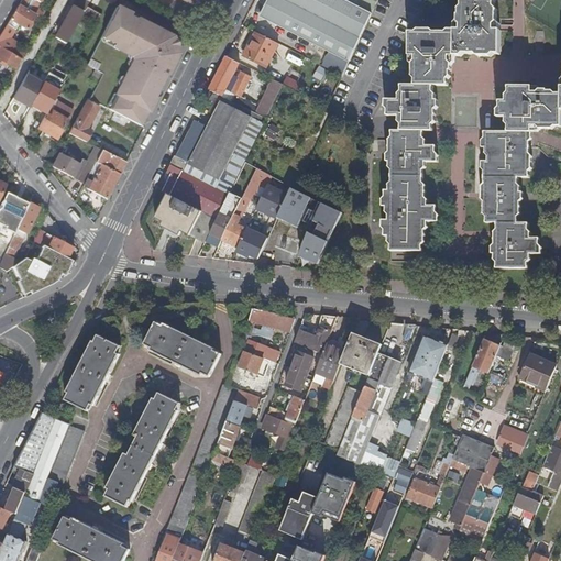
[(19,0),(17,4),(34,14),(39,17),(43,10),(35,6),(39,0),(19,0)]
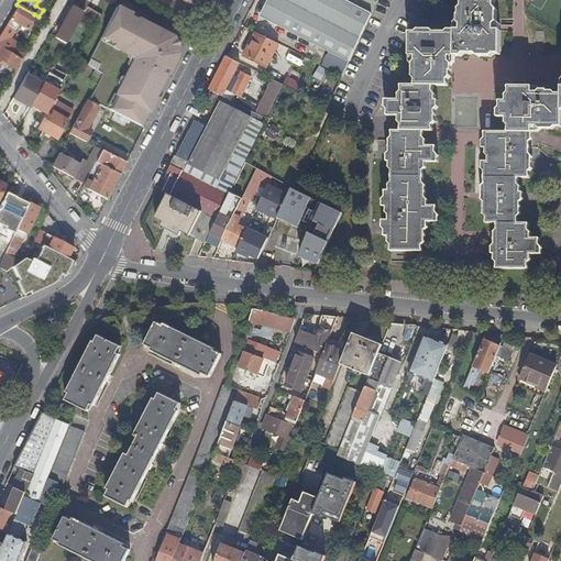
[(55,35),(63,42),(81,10),(85,4),(78,0),(74,0),(72,3),(74,4),(55,35)]
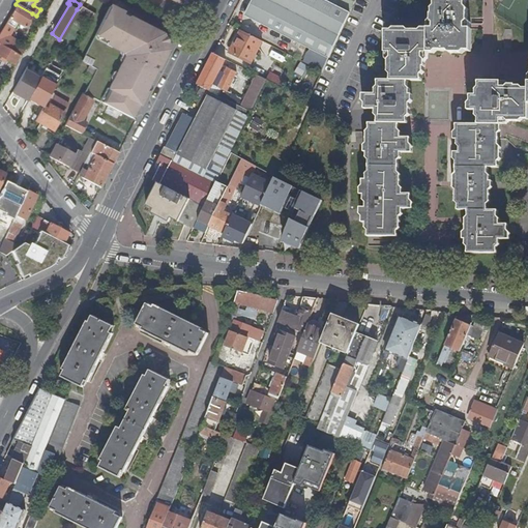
[(250,0),(243,13),(327,57),(329,52),(348,10),(328,0),(250,0)]
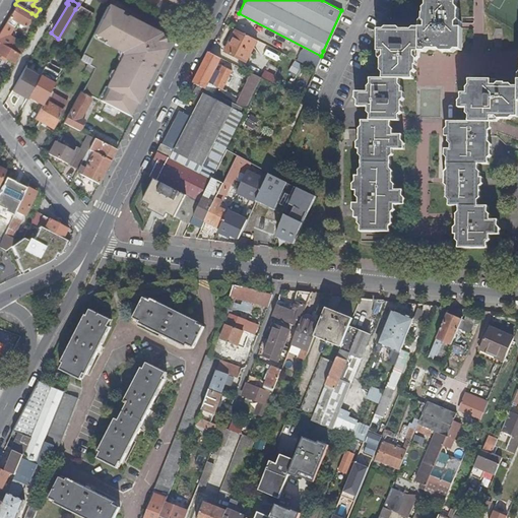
[(322,0),(341,10),(346,0),(322,0)]
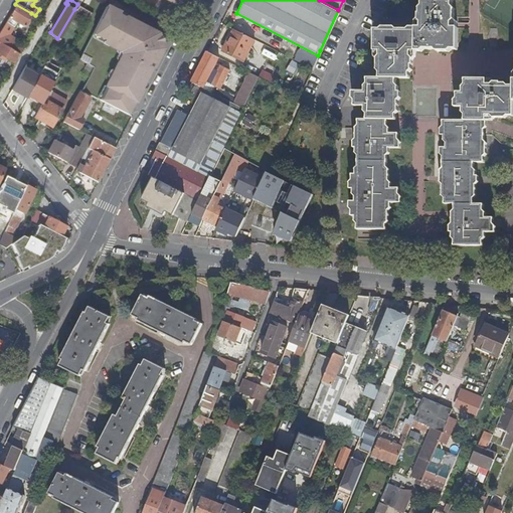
[(384,227),(384,222),(387,219),(387,208),(389,206),(389,200),(399,200),(399,194),(397,192),(397,186),(389,186),(389,182),(387,180),(387,169),(385,165),(385,154),(387,153),(387,147),(393,147),(399,147),(399,141),(396,139),(396,132),(387,132),(387,124),(385,121),(385,116),(394,116),(394,111),(396,109),(396,97),(398,95),(398,89),(396,89),(396,82),(394,80),(394,75),(407,75),(407,69),(410,66),(410,61),(411,61),(411,55),(410,53),(410,48),(421,48),(423,46),(434,46),(437,48),(448,48),(450,46),(457,46),(457,25),(451,25),(451,20),(453,18),(453,6),(451,3),(450,0),(420,0),(421,4),(419,6),(419,11),(418,11),(417,18),(420,20),(420,25),(408,25),(406,27),(395,27),(393,25),(382,25),(380,27),(373,27),(373,48),(379,48),(379,53),(376,55),(376,66),(379,69),(378,75),(366,74),(366,80),(364,83),(364,89),(352,89),(351,95),(354,98),(354,103),(364,103),(364,108),(366,111),(366,117),(357,117),(358,122),(355,124),(355,135),(355,138),(353,141),(353,147),(355,147),(355,152),(357,154),(357,165),(355,167),(355,173),(351,173),(351,179),(349,180),(349,187),(352,186),(352,192),(354,194),(354,200),(349,200),(349,206),(351,208),(351,214),(354,214),(354,220),(356,222),(356,227),(384,227)]
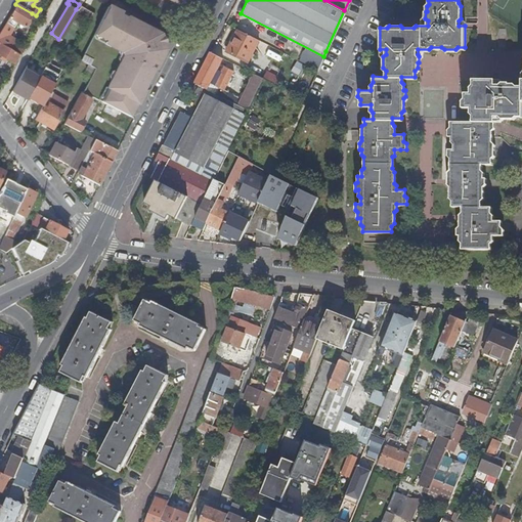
[(18,53),(19,54),(23,47),(12,41),(14,37),(8,35),(15,22),(24,26),(32,13),(15,4),(0,29),(0,43),(8,48),(18,53)]
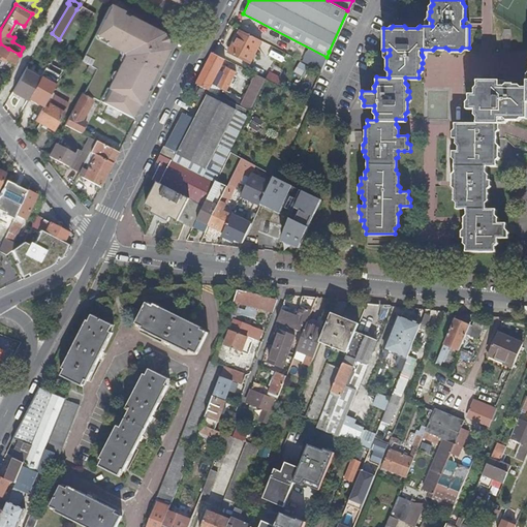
[(76,9),(91,18),(94,11),(80,4),(76,9)]
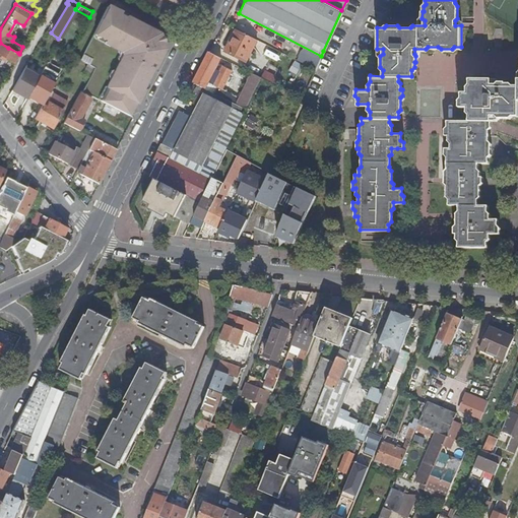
[(107,5),(78,59),(82,61),(92,66),(89,73),(80,89),(104,103),(116,109),(127,115),(134,102),(135,103),(151,71),(150,69),(153,68),(165,47),(159,33),(107,5)]
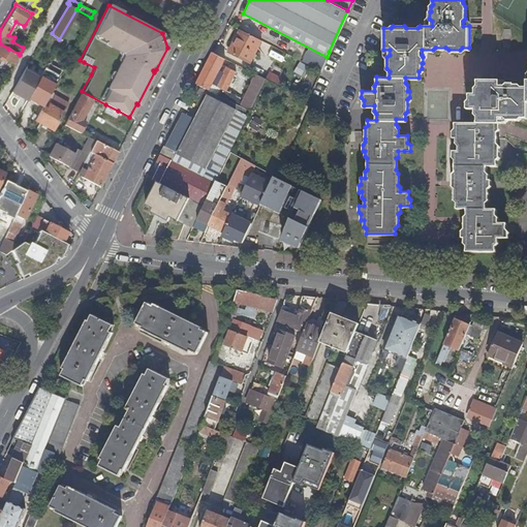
[(248,61),(259,39),(236,26),(227,41),(224,49),(248,61)]
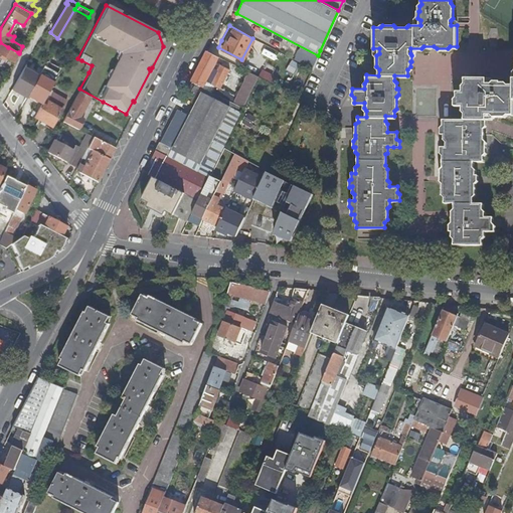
[(13,61),(18,52),(8,47),(0,42),(0,54),(4,56),(13,61)]
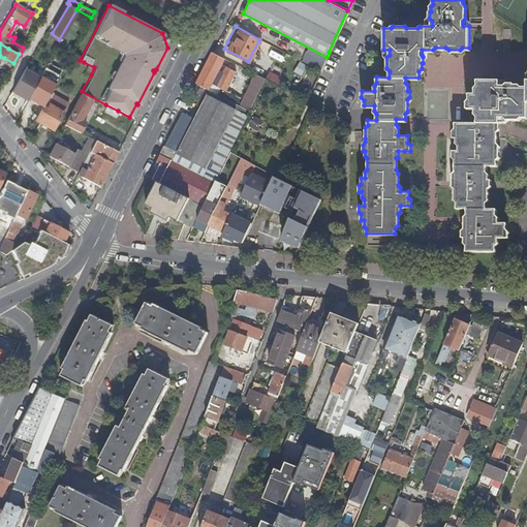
[(208,88),(214,76),(219,65),(221,66),(223,64),(220,63),(223,57),(211,51),(195,82),(196,83),(208,88)]
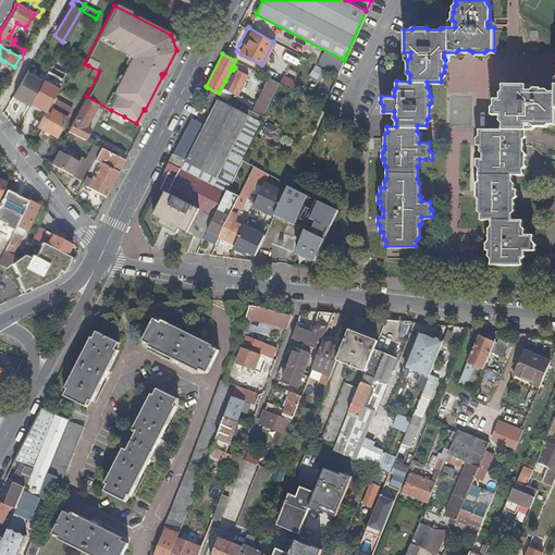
[(226,88),(236,94),(246,74),(236,70),(235,72),(230,83),(226,88)]
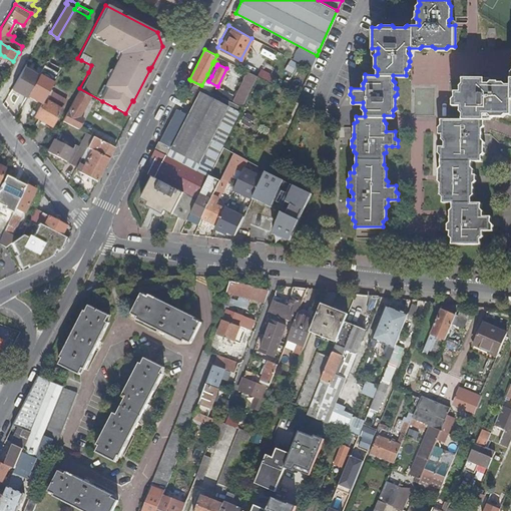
[(22,67),(10,89),(25,96),(26,94),(35,78),(36,75),(22,67)]
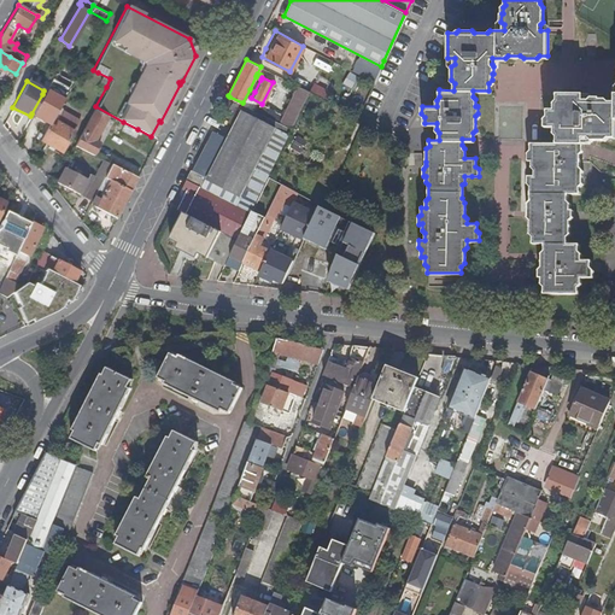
[(68,89),(53,81),(47,91),(62,99),(68,89)]
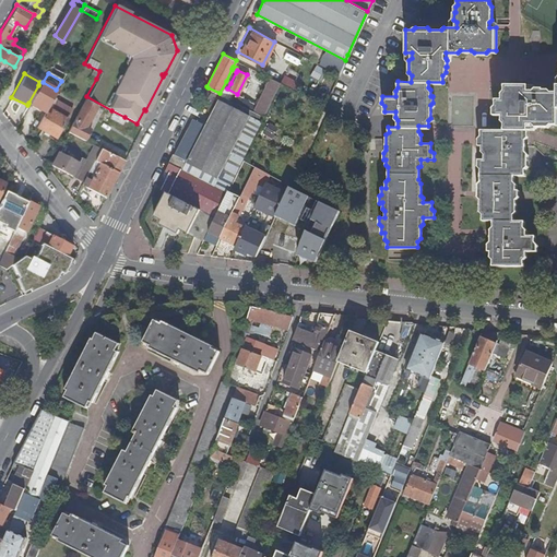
[(284,73),(280,82),(288,86),(293,79),(284,73)]
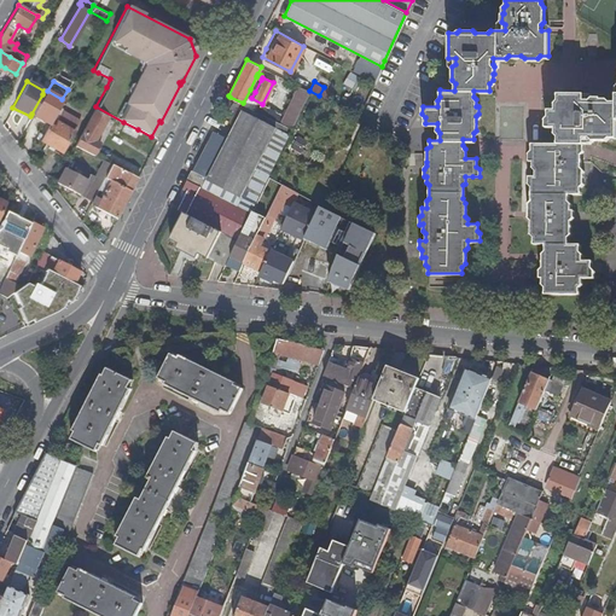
[(298,85),(279,121),(291,127),(309,91),(298,85)]
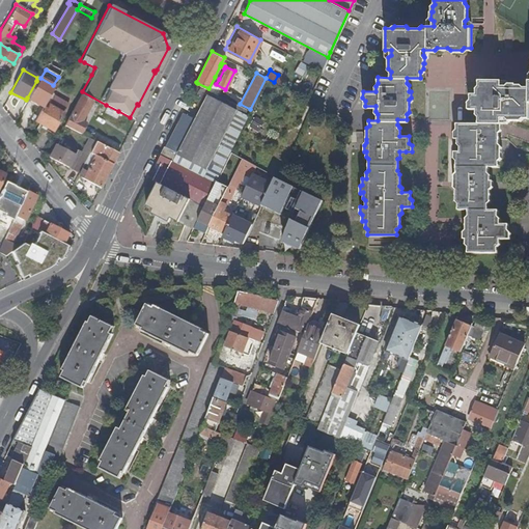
[(40,78),(38,77),(38,78),(37,78),(36,81),(27,98),(42,105),(51,90),(53,85),(40,78)]
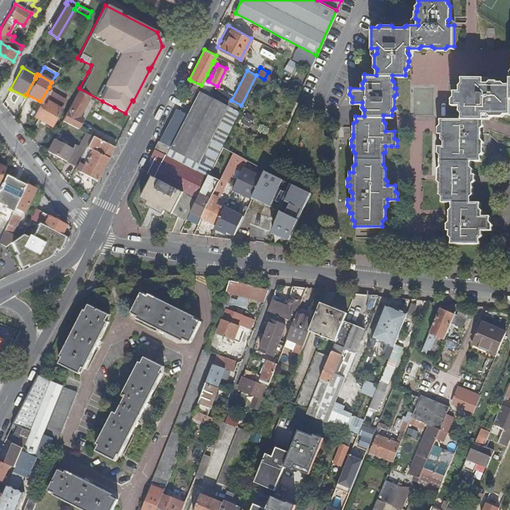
[(207,74),(201,85),(214,92),(217,86),(208,81),(211,76),(209,74),(209,75),(207,74)]
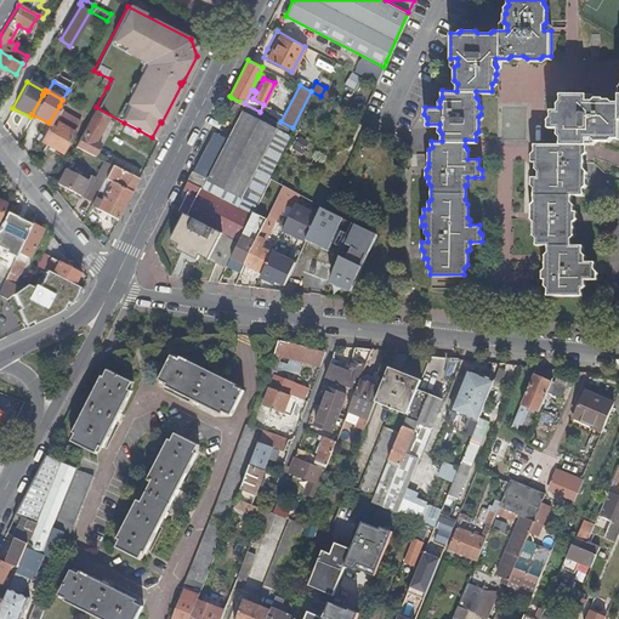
[(618,95),(618,102),(611,102),(608,100),(602,100),(602,98),(595,98),(592,101),(586,101),(586,94),(561,94),(561,101),(557,104),(557,111),(551,111),(551,118),(546,120),(547,128),(556,129),(556,135),(560,138),(560,140),(560,145),(534,145),(534,152),(531,155),(531,162),(534,162),(534,169),(537,172),(537,179),(531,179),(531,186),(533,188),(533,203),(529,205),(529,217),(533,221),(533,233),(535,237),(535,244),(546,244),(546,251),(544,254),(544,267),(541,271),(541,278),(545,278),(545,283),(546,287),(546,294),(581,294),(581,287),(584,284),(584,277),(596,277),(596,270),(594,267),(594,260),(585,260),(585,254),(581,250),(583,244),(571,244),(571,237),(573,233),(573,221),(577,219),(577,210),(573,210),(573,204),(571,200),(571,193),(583,193),(583,187),(585,183),(585,170),(583,166),(583,154),(586,152),(586,147),(586,138),(594,138),(596,141),(609,141),(613,138),(618,137),(618,95)]
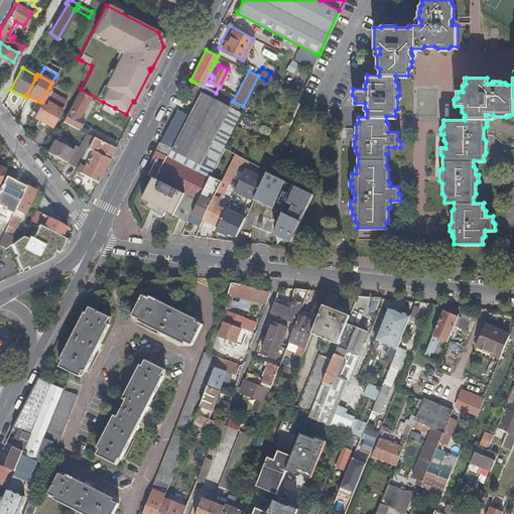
[(187,89),(195,93),(199,95),(201,92),(229,106),(221,121),(233,127),(243,106),(233,101),(232,101),(223,96),(216,93),(203,86),(191,81),(187,89)]
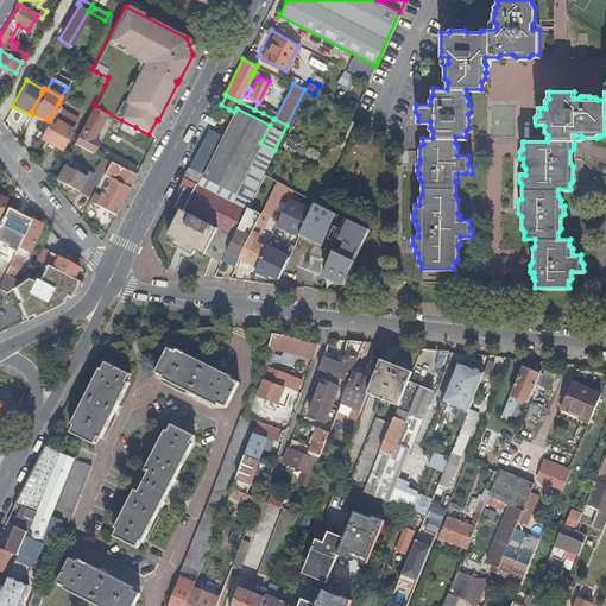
[(51,145),(60,149),(79,115),(58,103),(48,120),(38,138),(43,140),(42,144),(49,147),(51,145)]
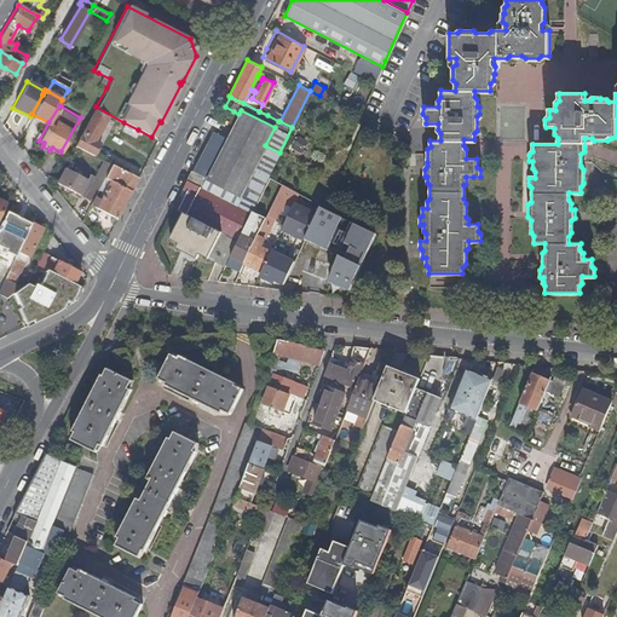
[(99,143),(94,140),(92,139),(104,115),(93,109),(74,145),(93,155),(99,143)]
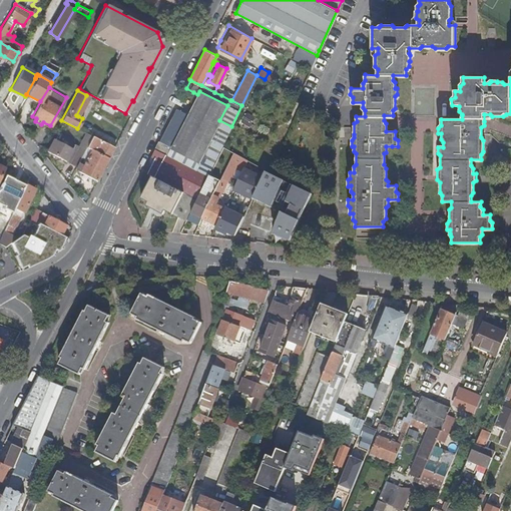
[(224,90),(221,95),(230,100),(233,94),(224,90)]
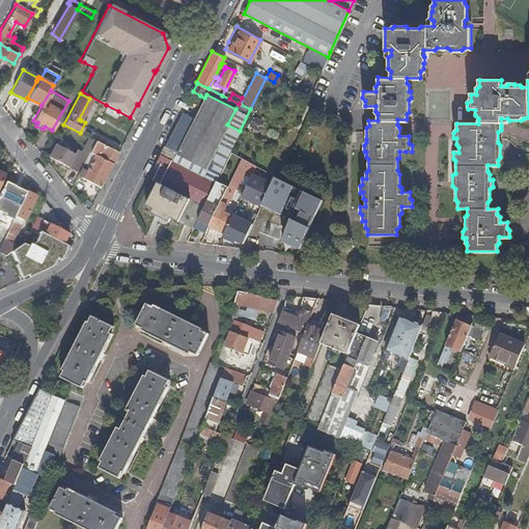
[(204,98),(200,107),(195,117),(177,152),(206,167),(227,124),(235,109),(206,94),(204,98)]
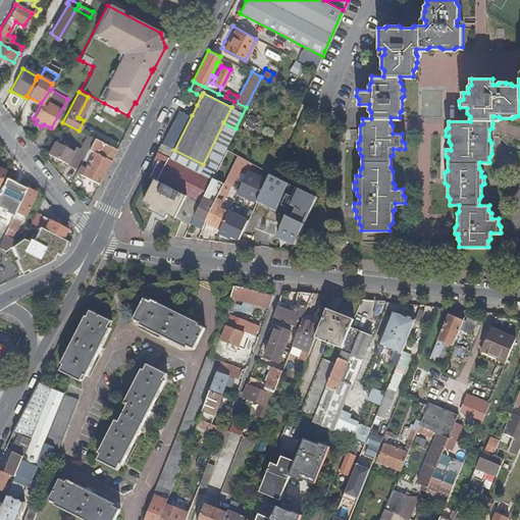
[(193,103),(197,105),(201,96),(197,94),(193,103)]
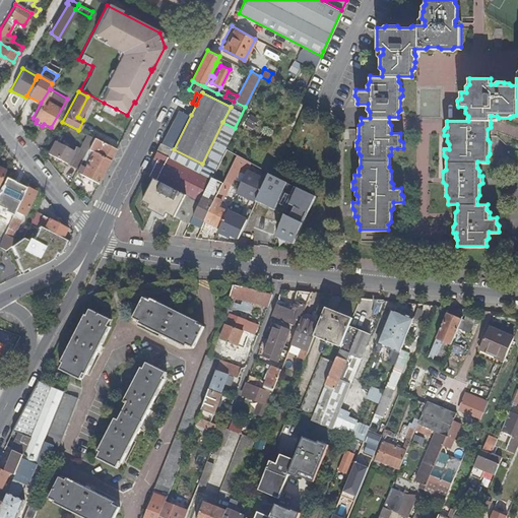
[(90,98),(87,96),(77,117),(79,118),(90,98)]
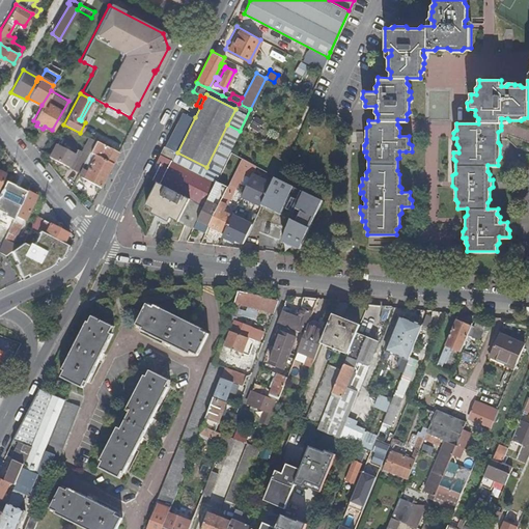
[(114,117),(118,111),(106,105),(103,111),(114,117)]
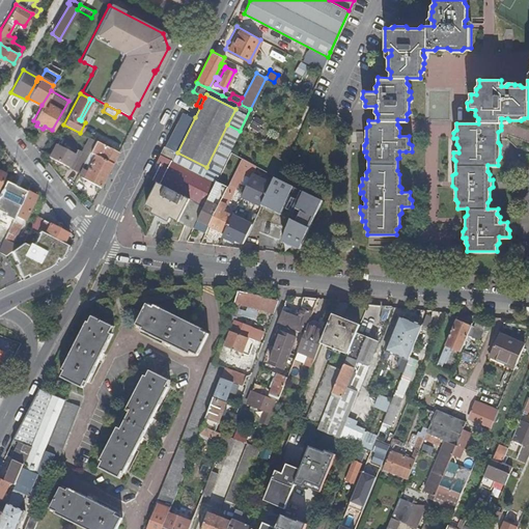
[(177,152),(195,117),(183,111),(161,155),(203,175),(206,167),(177,152)]
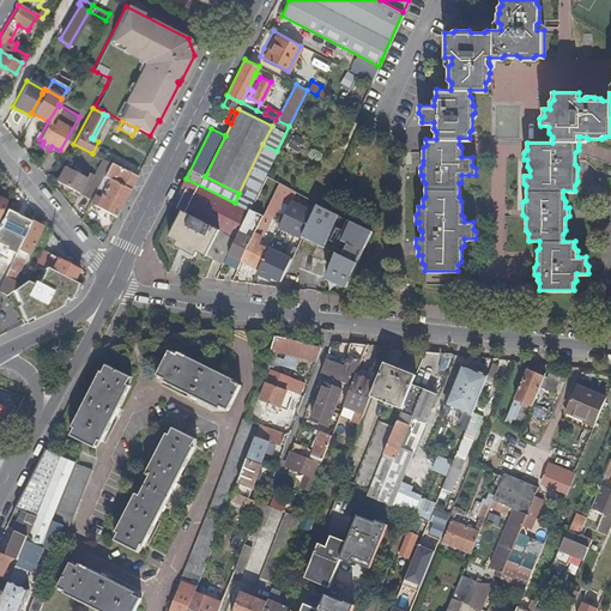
[(262,144),(239,193),(235,203),(248,209),(262,180),(277,151),(262,144)]
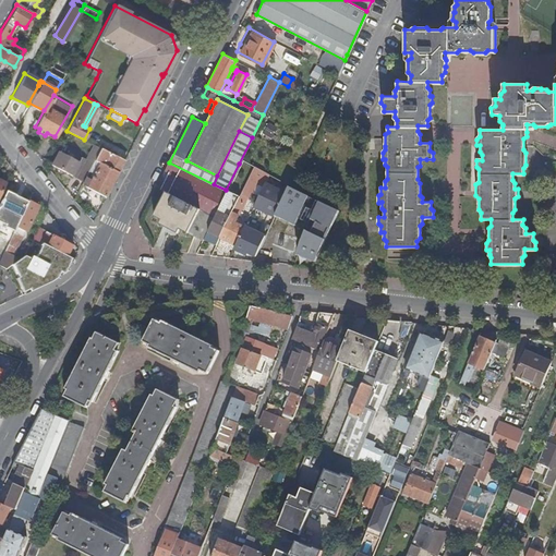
[(79,161),(57,149),(49,164),(82,181),(82,180),(83,177),(84,177),(87,170),(88,167),(98,147),(93,144),(85,159),(81,157),(79,161)]
